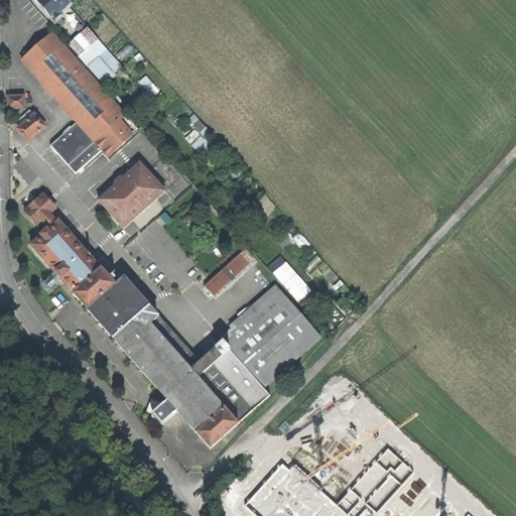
[(58,12),(68,4),(63,0),(36,0),(54,19),(59,15),(58,12)]
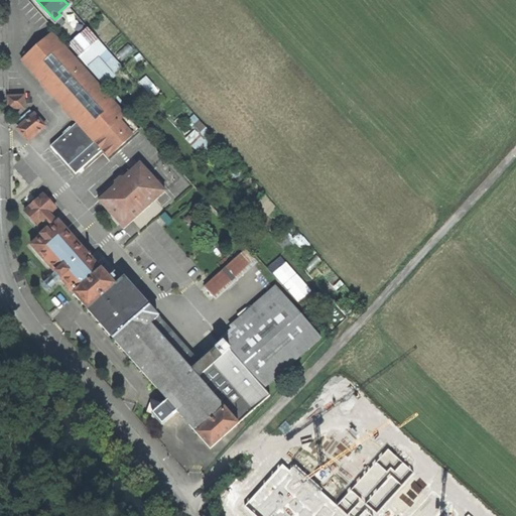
[(70,27),(81,18),(77,14),(66,23),(70,27)]
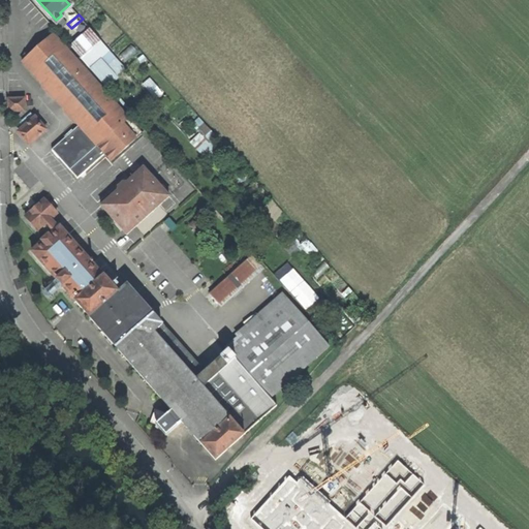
[(111,72),(122,62),(91,27),(71,44),(83,57),(91,50),(111,72)]
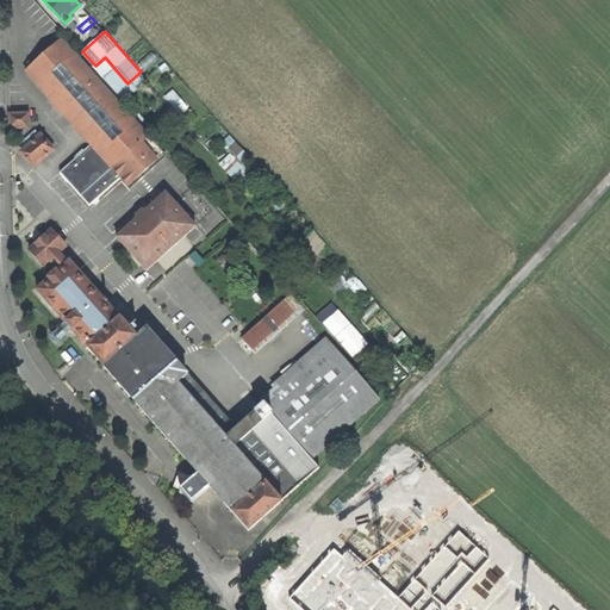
[(61,173),(91,205),(122,176),(130,186),(166,154),(62,38),(26,72),(92,143),(61,173)]
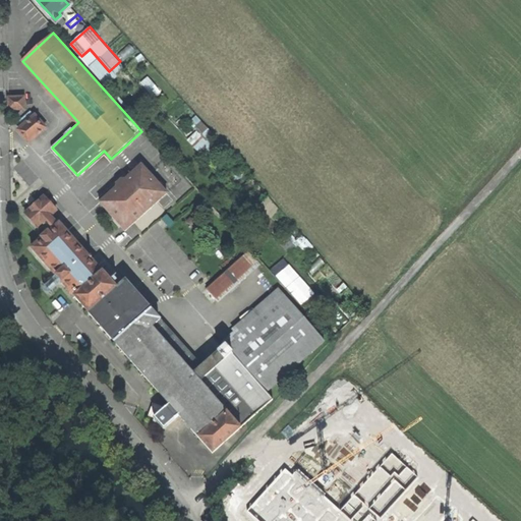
[(149,76),(142,82),(156,97),(162,91),(149,76)]
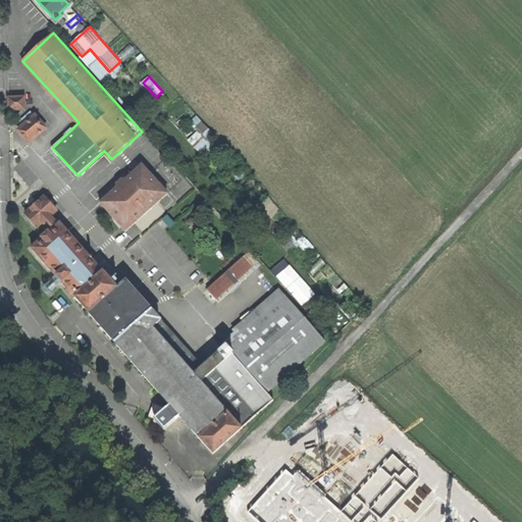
[(8,109),(24,109),(24,96),(8,97),(8,109)]
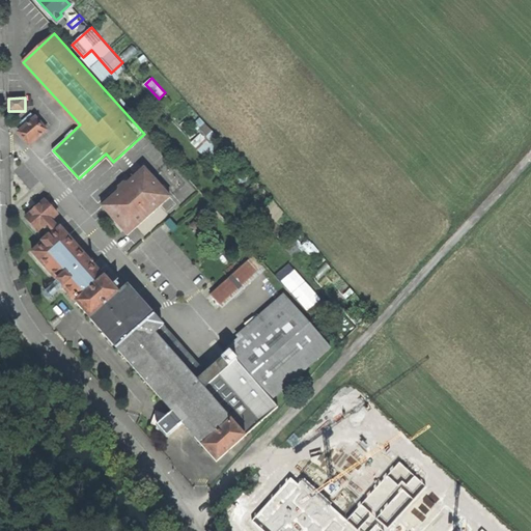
[(34,140),(47,129),(35,116),(23,127),(34,140)]
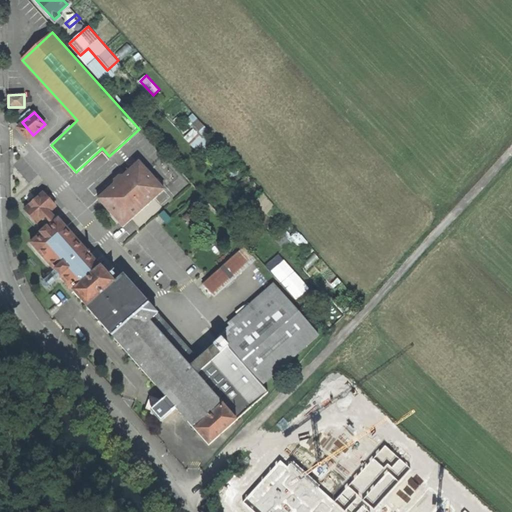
[(113,183),(97,197),(122,226),(164,188),(138,160),(123,175),(120,175),(113,180),(113,183)]
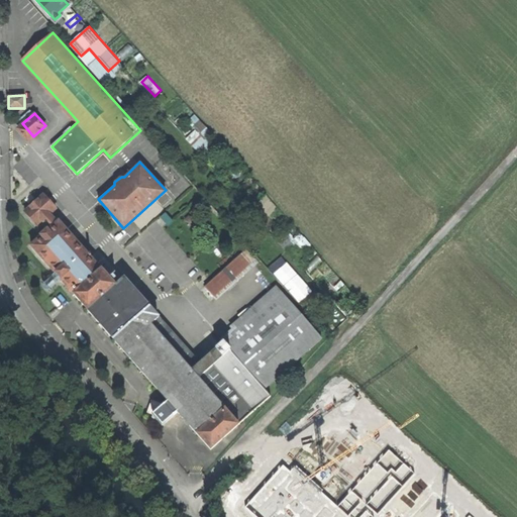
[(46,225),(56,217),(52,212),(57,208),(44,194),(34,203),(25,211),(37,224),(42,220),(46,225)]
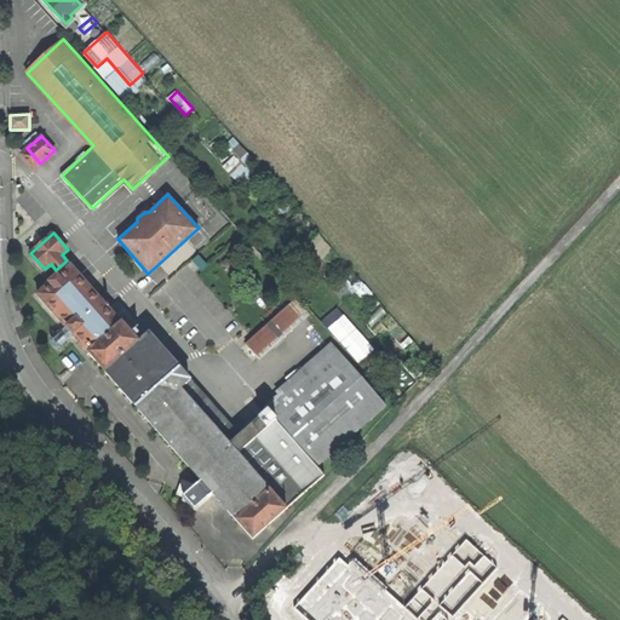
[(38,294),(137,406),(181,368),(128,309),(118,319),(72,265),(61,275),(59,274),(49,282),(50,283),(38,294)]
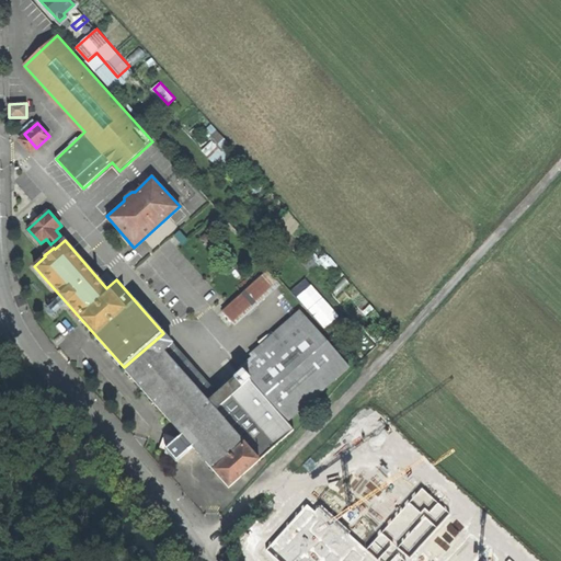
[(222,310),(232,322),(277,283),(266,271),(222,310)]
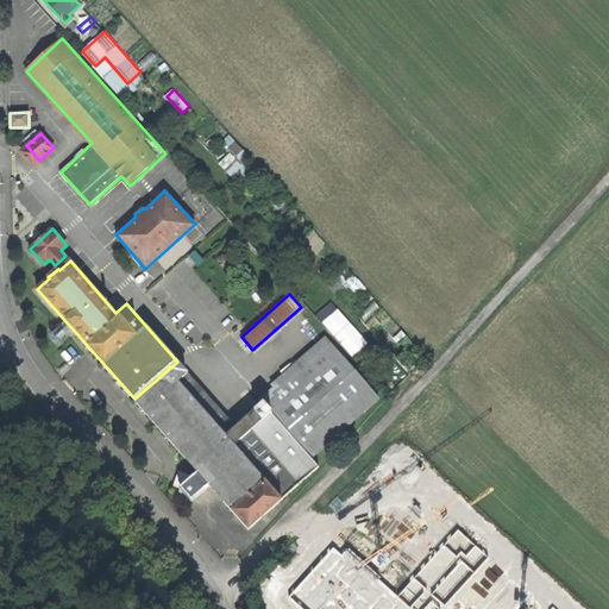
[(312,456),(380,399),(332,344),(264,402),(312,456)]
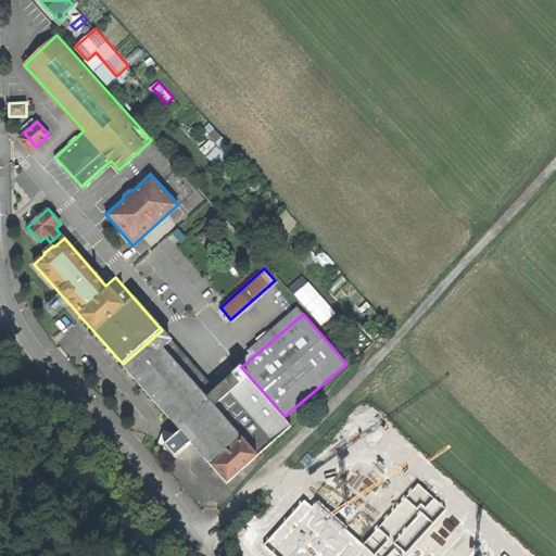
[(212,387),(162,330),(123,364),(181,430),(179,433),(169,430),(165,444),(164,449),(169,449),(175,456),(191,441),(227,482),(273,441),(223,384),(218,388),(216,384),(212,387)]
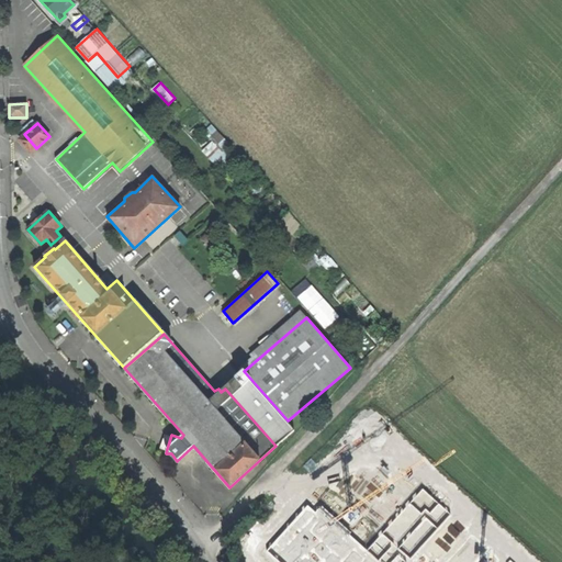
[(160,447),(167,449),(171,435),(165,434),(163,441),(160,447)]
